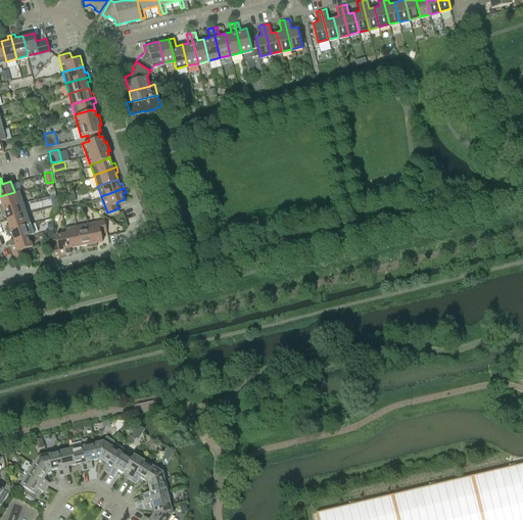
[(14,192),(0,196),(0,197),(2,203),(0,204),(0,207),(22,200),(19,190),(14,191),(14,192)]
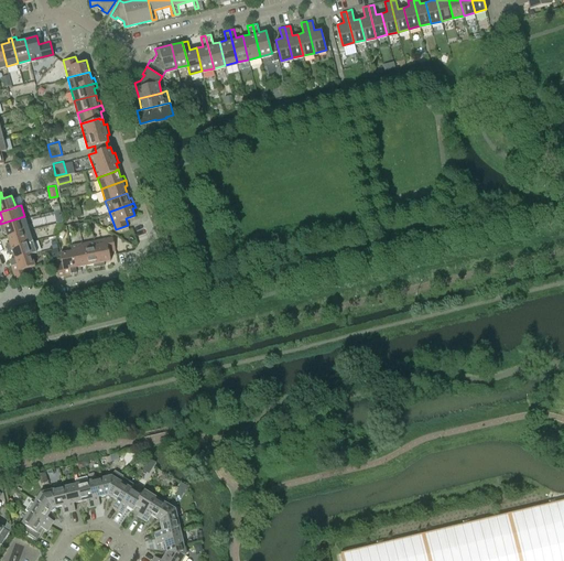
[(24,216),(0,224),(0,226),(1,228),(4,227),(7,235),(29,228),(24,216)]
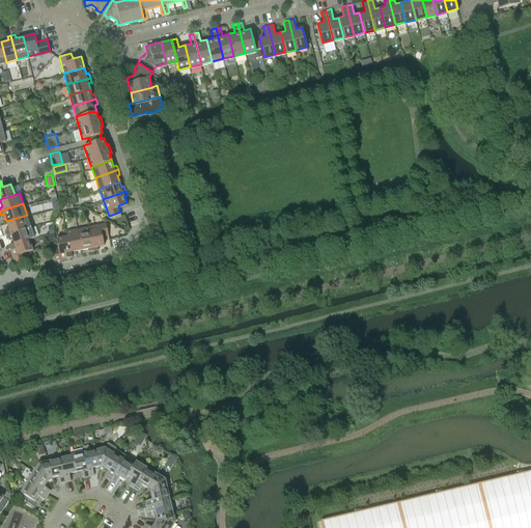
[(27,215),(6,221),(9,228),(5,229),(6,232),(30,225),(27,215)]
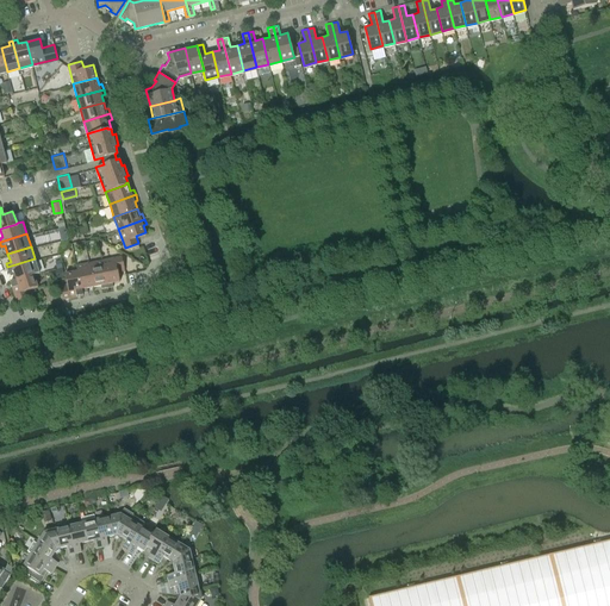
[(122,254),(101,258),(107,286),(113,285),(112,281),(119,280),(117,269),(124,268),(122,254)]
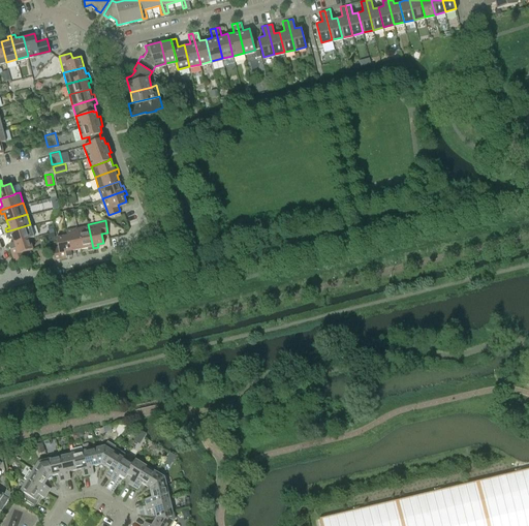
[(30,224),(6,231),(8,236),(11,235),(13,241),(29,237),(34,235),(30,224)]
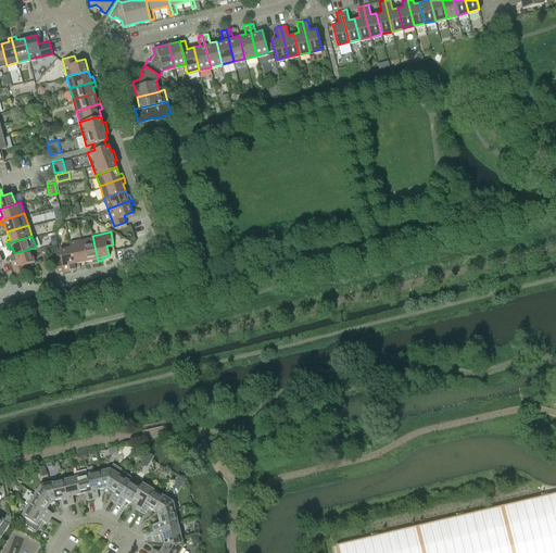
[(92,236),(81,238),(86,260),(91,259),(92,262),(98,261),(92,236)]
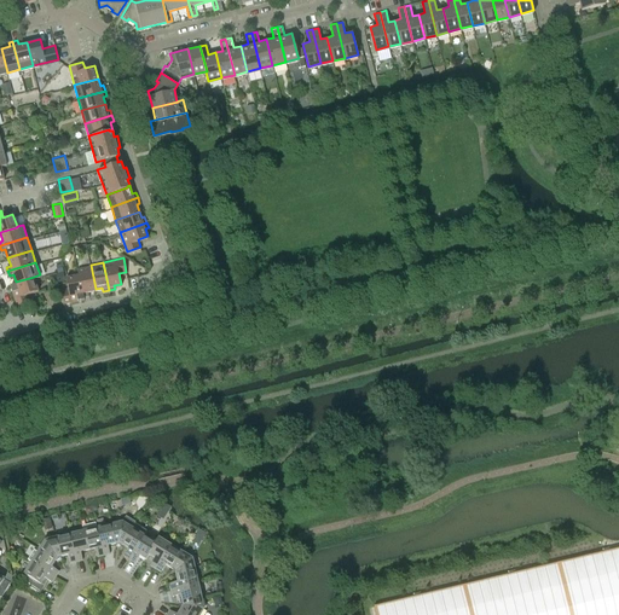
[(77,267),(79,273),(84,295),(88,294),(88,290),(96,289),(91,265),(77,267)]
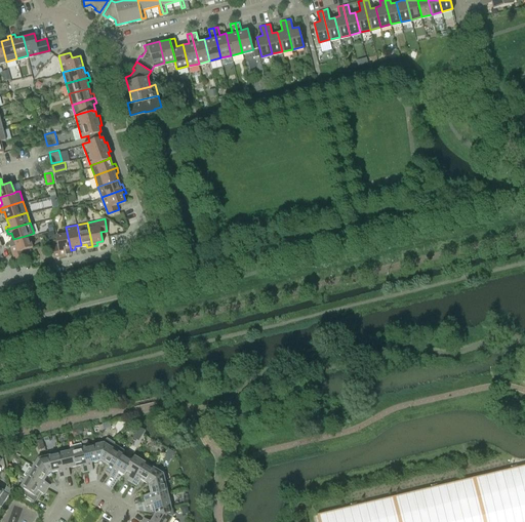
[(57,243),(51,244),(53,256),(71,252),(71,250),(67,232),(55,234),(57,243)]
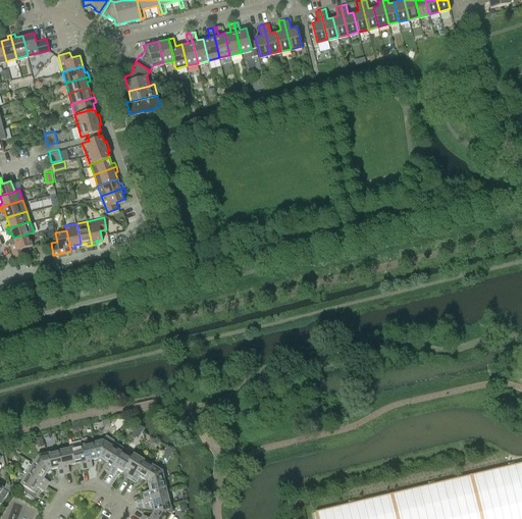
[(13,238),(8,240),(14,256),(25,253),(23,247),(32,244),(29,234),(13,238)]
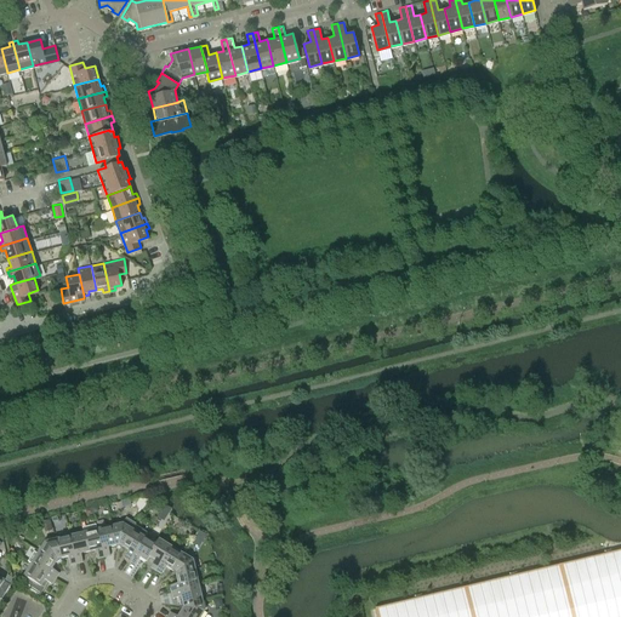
[(110,524),(115,542),(119,542),(123,543),(132,527),(123,521),(110,524)]
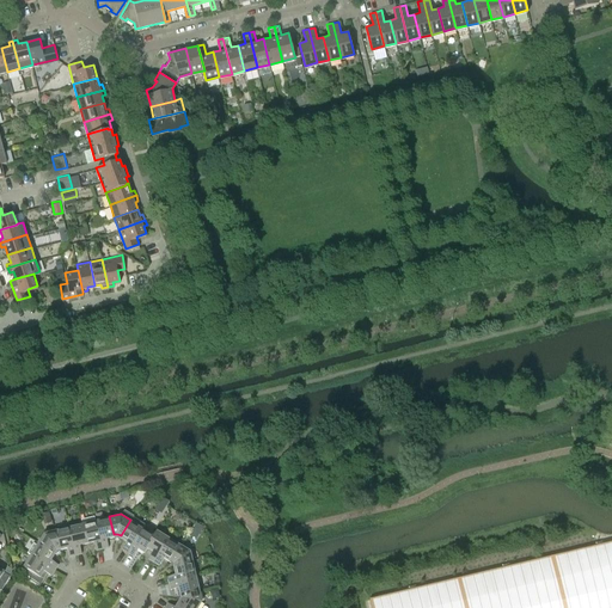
[(96,520),(102,546),(109,545),(106,536),(114,534),(109,516),(96,520)]
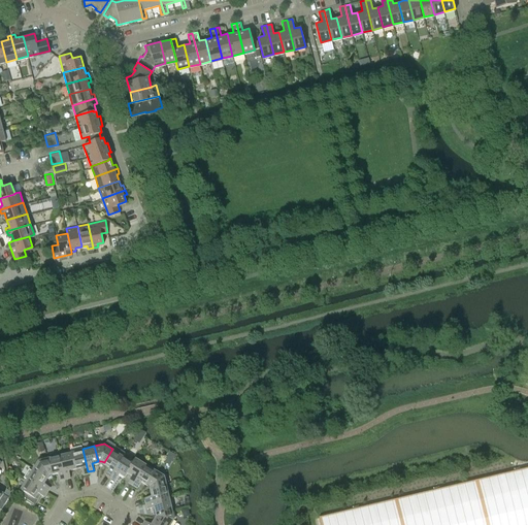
[(71,451),(74,467),(80,465),(83,472),(88,471),(83,449),(71,451)]
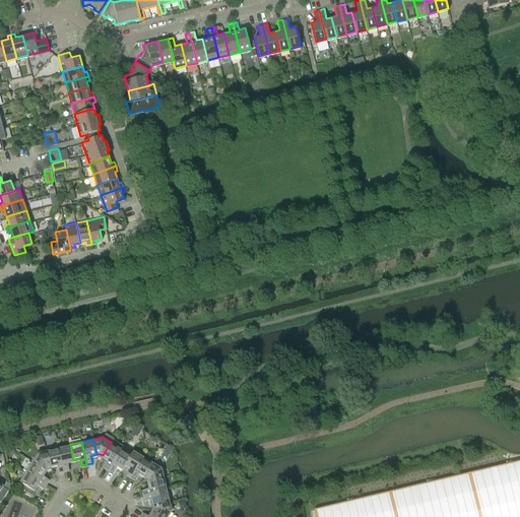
[(111,442),(103,455),(108,459),(104,465),(109,468),(121,448),(111,442)]
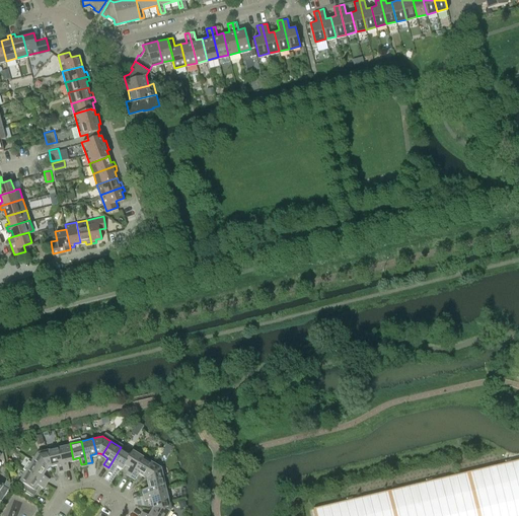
[(59,446),(64,468),(69,467),(68,460),(73,459),(70,443),(59,446)]
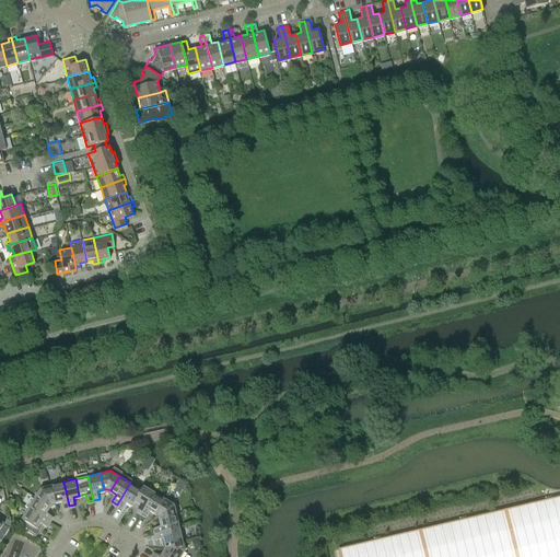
[(51,485),(55,501),(61,500),(63,508),(69,506),(63,482),(51,485)]
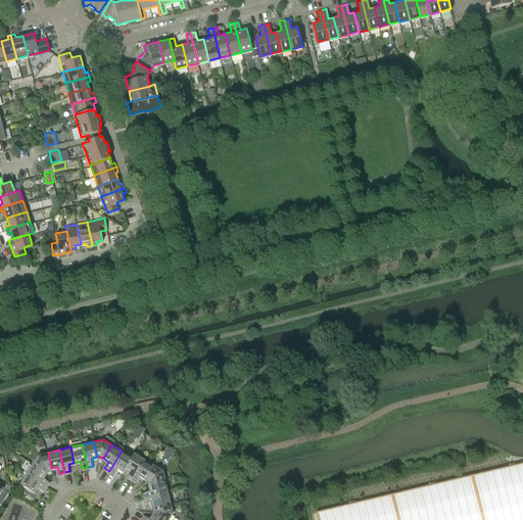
[(122,451),(109,471),(113,473),(117,467),(124,471),(126,467),(126,466),(131,457),(122,451)]
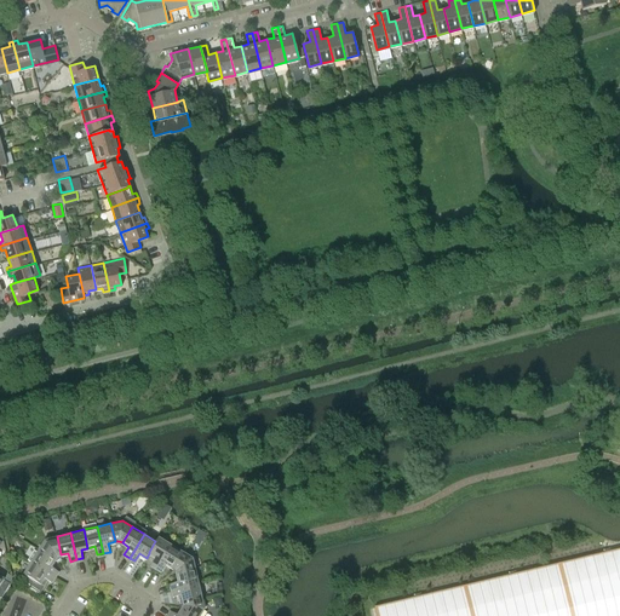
[(61,554),(57,536),(45,539),(39,548),(55,559),(56,558),(56,559),(61,556),(61,554)]
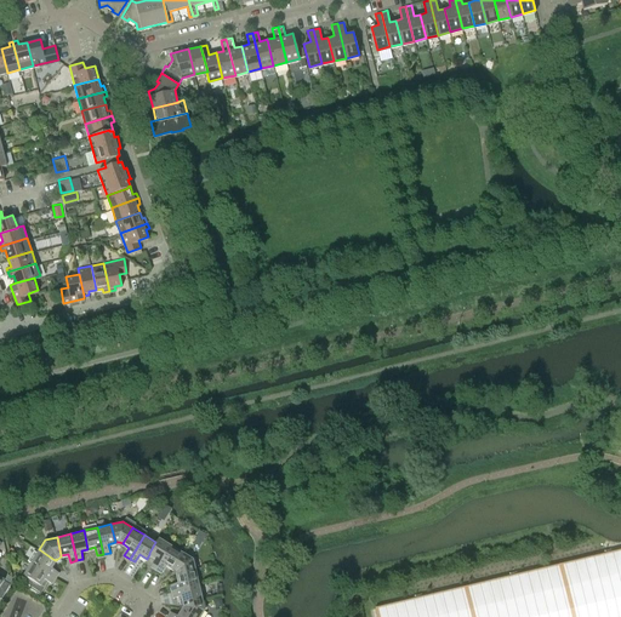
[(149,553),(149,554),(155,556),(151,565),(157,567),(171,544),(158,537),(155,542),(149,553)]
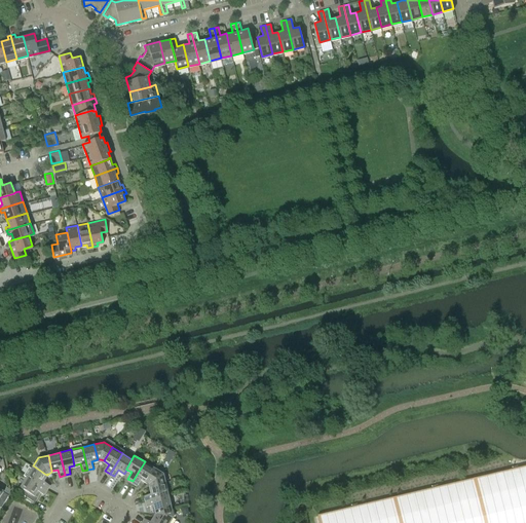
[(145,461),(133,481),(137,484),(141,478),(146,481),(154,468),(145,461)]
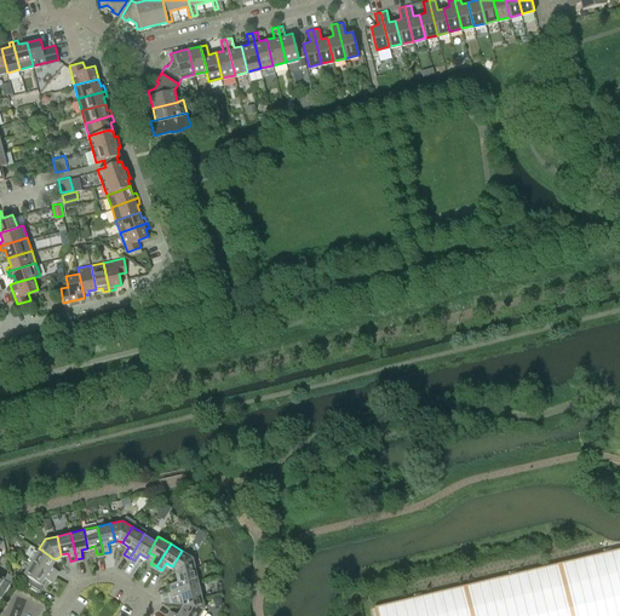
[(32,560),(56,575),(58,569),(51,565),(55,559),(39,548),(38,550),(34,547),(27,558),(32,560)]
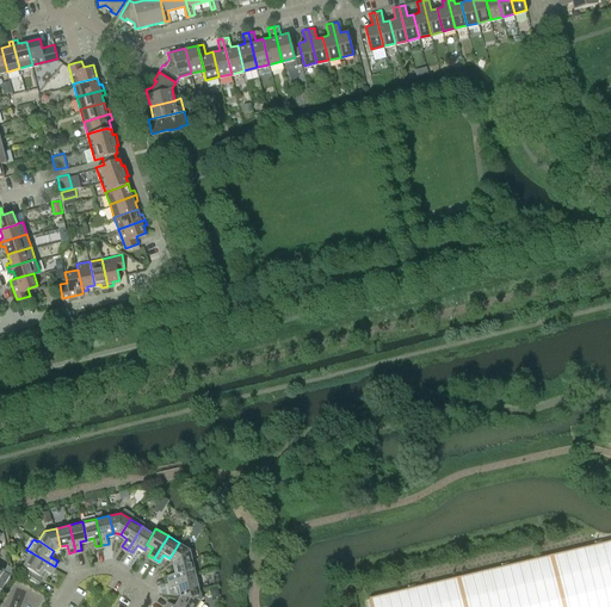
[(173,564),(192,561),(190,549),(179,543),(170,558),(173,561),(173,564)]
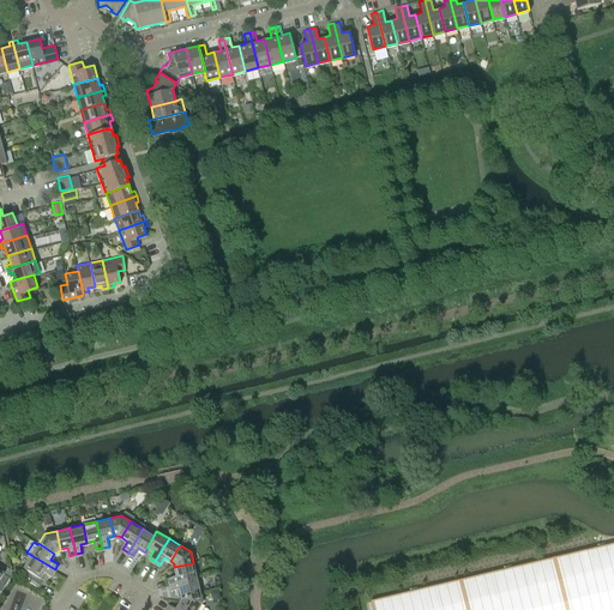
[(24,575),(40,585),(47,573),(52,575),(55,569),(31,555),(24,567),(28,569),(24,575)]
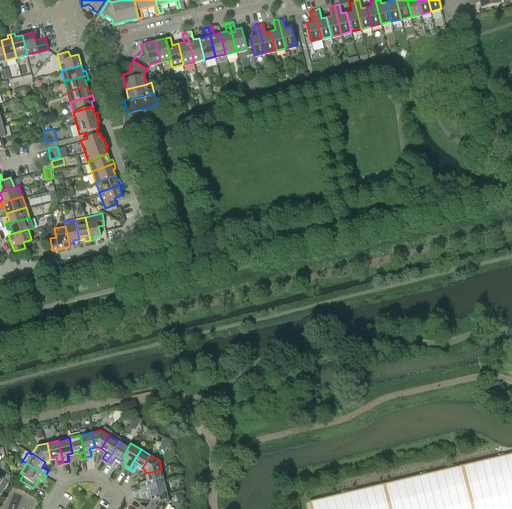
[(141,486),(163,481),(161,470),(145,473),(147,479),(140,481),(141,486)]
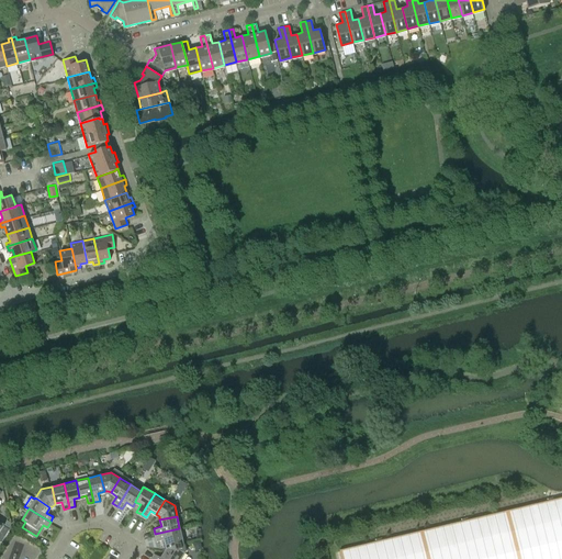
[(166,545),(182,540),(179,528),(155,534),(156,539),(164,538),(166,545)]
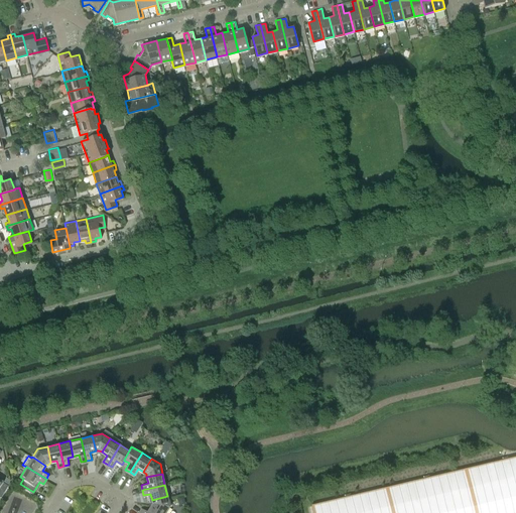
[(151,505),(163,512),(164,512),(169,505),(167,496),(152,500),(152,503),(151,505)]
